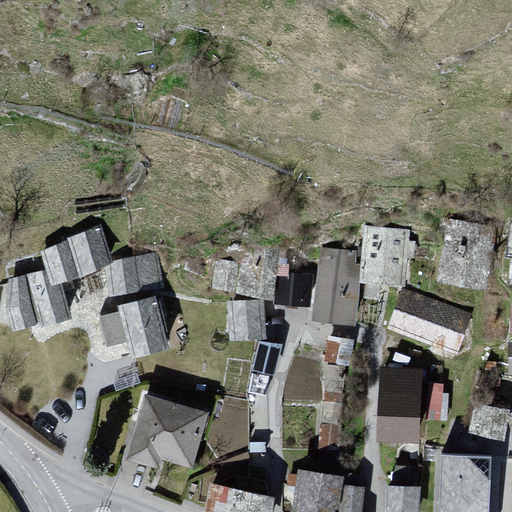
[(445,219),(439,284),(491,288),(497,224),(445,219)]
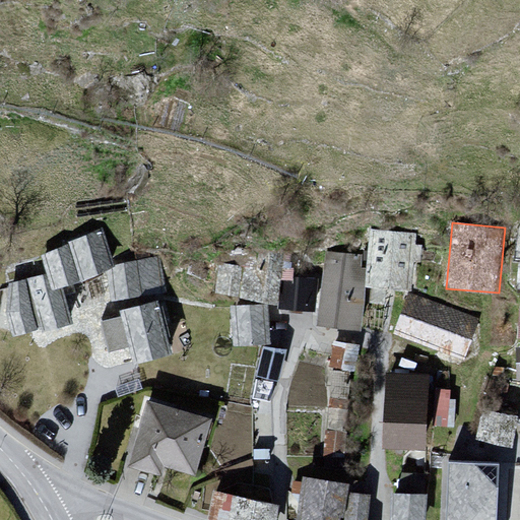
[(115,264),(103,228),(68,242),(68,244),(81,282),(105,271),(116,267),(115,264)]
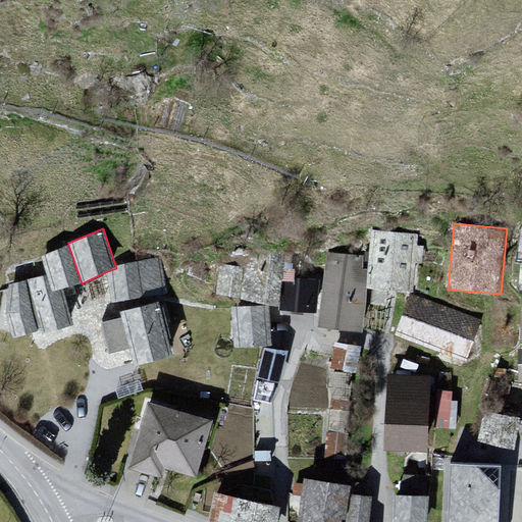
[(416,239),(373,232),(372,289),(416,290),(416,239)]
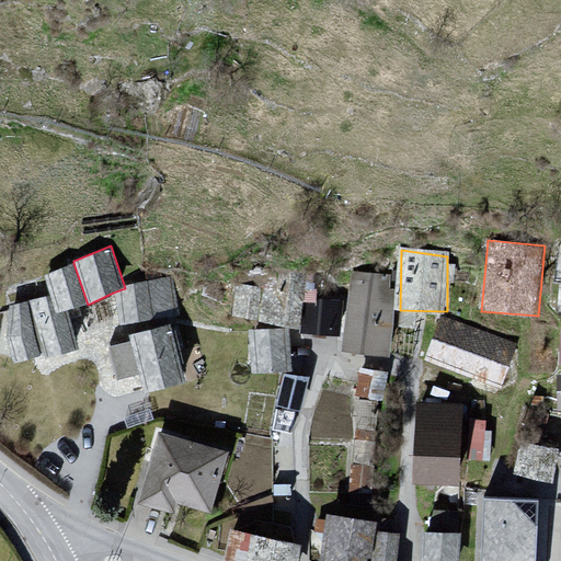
[(73,263),(44,275),(49,295),(56,313),(68,310),(88,305),(73,263)]
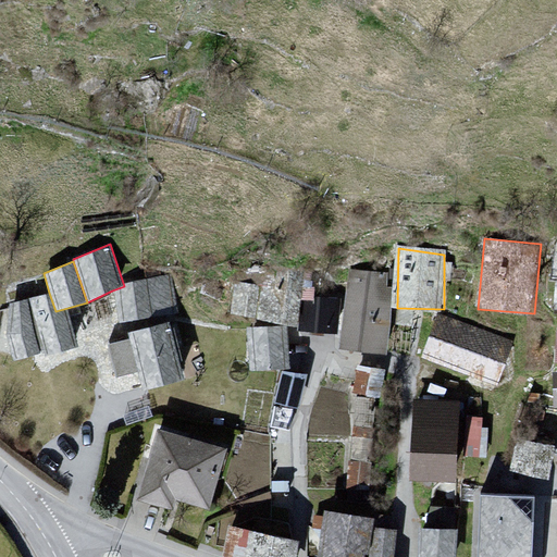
[(396,275),(349,271),(343,348),(390,353),(396,275)]
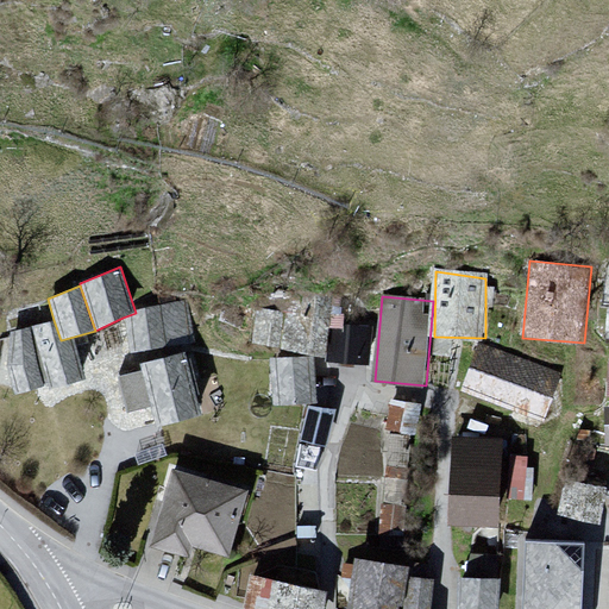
[(195,343),(187,299),(135,309),(136,313),(123,318),(130,353),(195,343)]
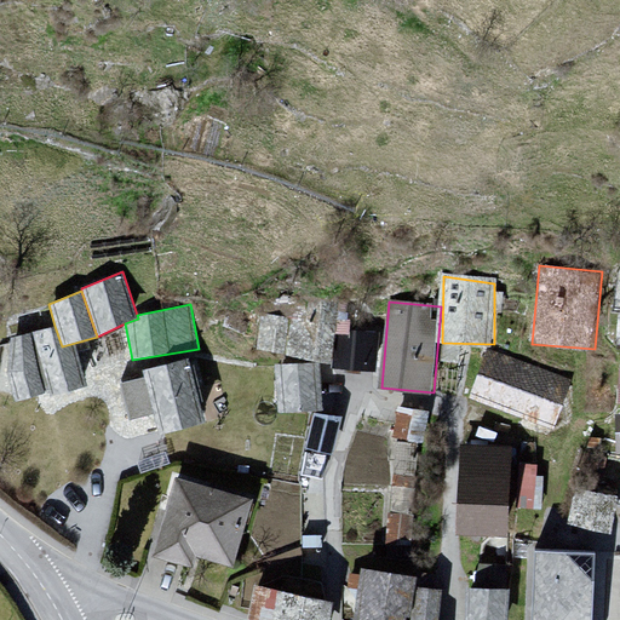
[(379,333),(339,313),(336,368),(375,372),(379,333)]
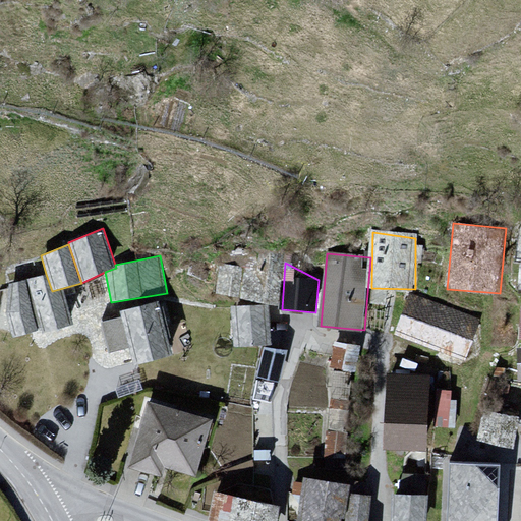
[(220,268),(217,293),(242,296),(244,277),(238,277),(232,269),(220,268)]
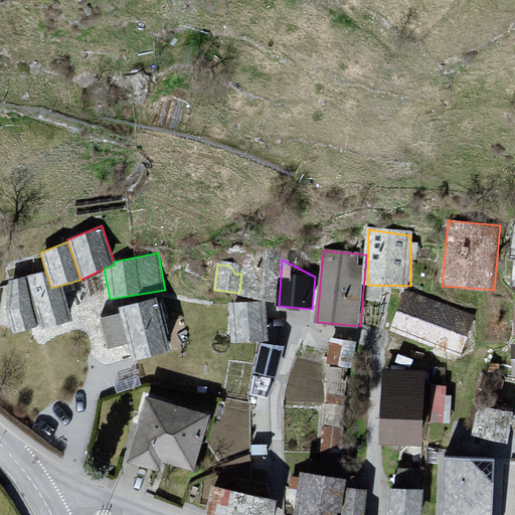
[(241,296),(277,301),(280,278),(271,269),(244,273),(241,296)]
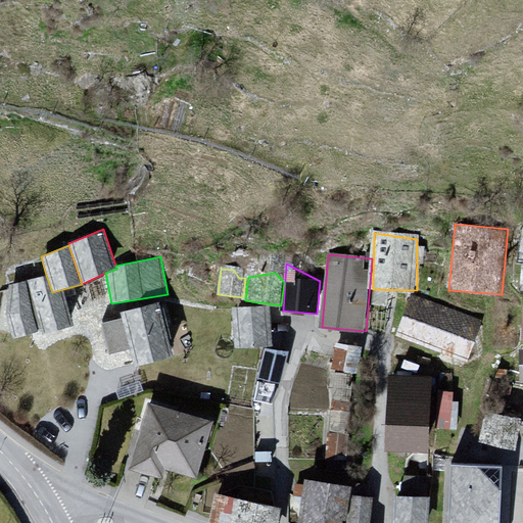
[(46,275),(26,281),(38,329),(41,328),(42,334),(73,326),(63,289),(52,292),(46,275)]
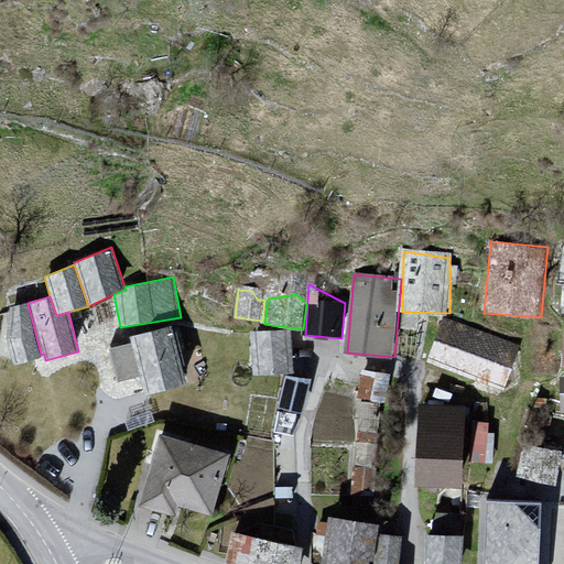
[(28,303),(9,307),(7,339),(13,366),(41,358),(41,355),(28,303)]
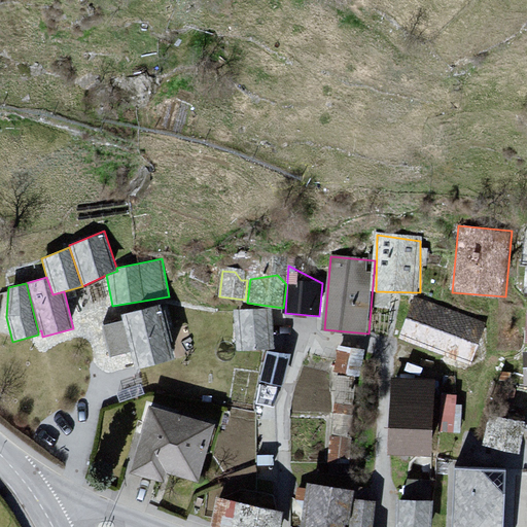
[(414,299),(398,339),(470,365),(486,325),(414,299)]
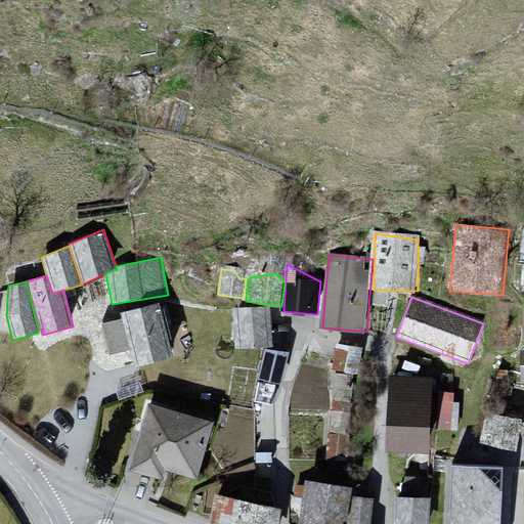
[(132,353),(135,368),(175,359),(162,305),(123,313),(125,321),(102,326),(110,357),(132,353)]
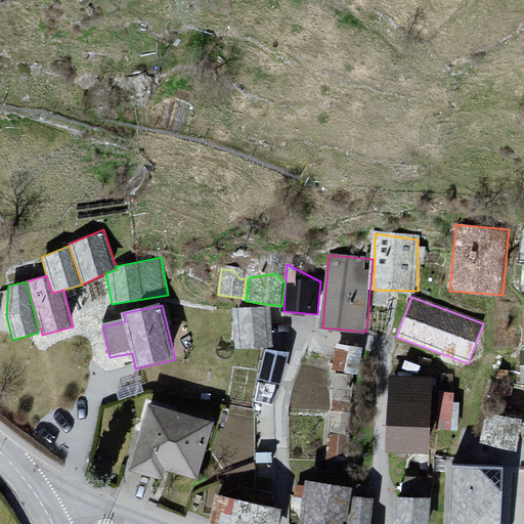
[(274,343),(272,307),(233,309),(235,345),(274,343)]
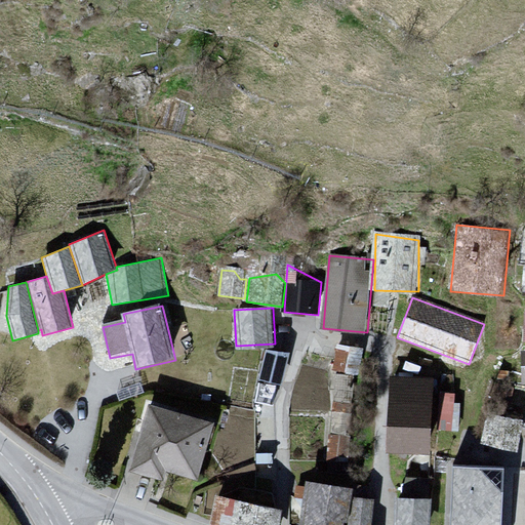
[(361,368),(364,342),(338,339),(335,366),(361,368)]
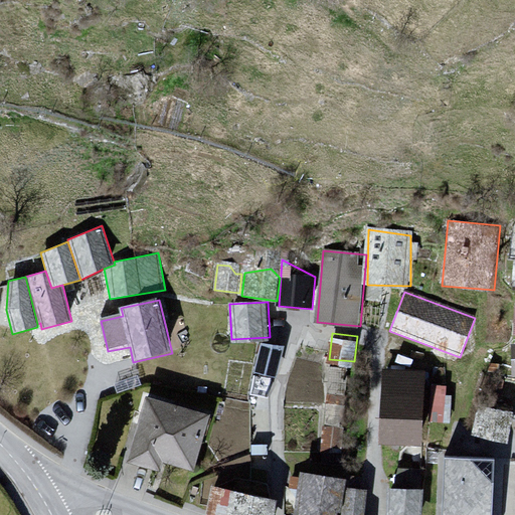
[(254,368),(276,373),(283,346),(262,341),(254,368)]
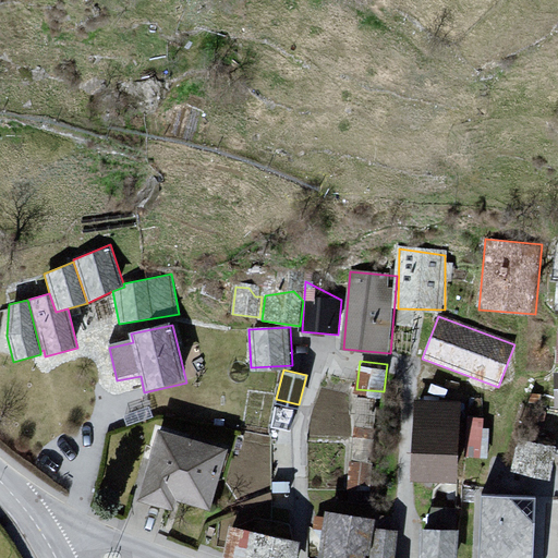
[(462,407),(417,405),(416,482),(460,483),(462,407)]
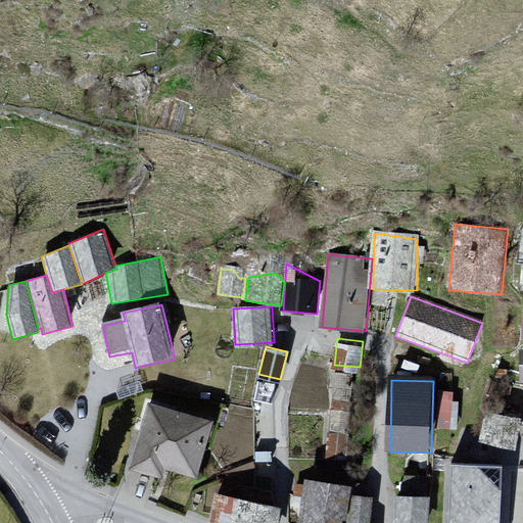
[(454,383),(437,383),(436,421),(453,422),(454,383)]
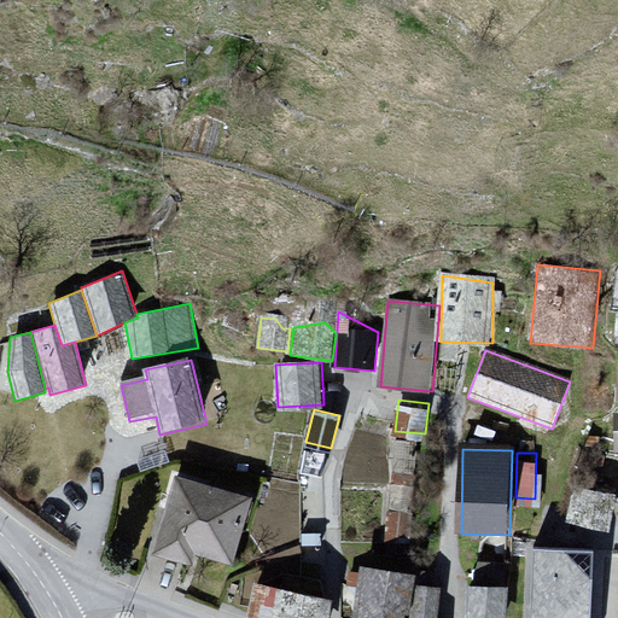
[(199,555),(234,565),(251,503),(174,482),(157,543),(168,547),(164,559),(196,567),(199,555)]
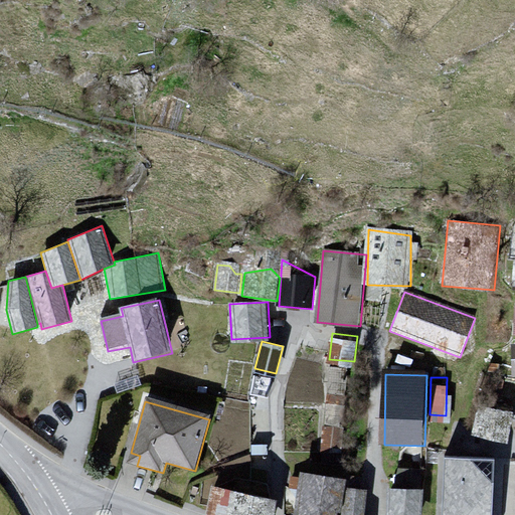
[(472,440),(509,447),(514,415),(514,412),(478,406),(472,440)]
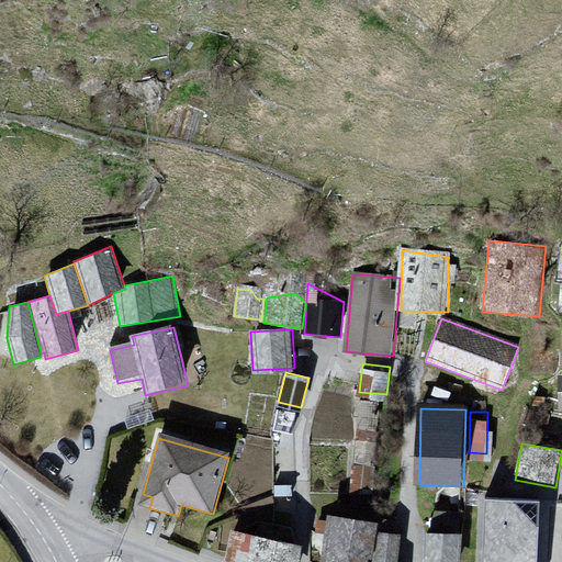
[(542,561),(546,502),(491,501),(489,561),(542,561)]
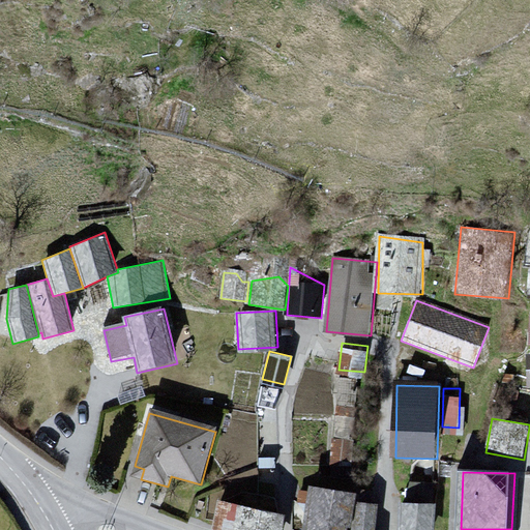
[(346,529),(353,489),(308,481),(300,529),(346,529)]
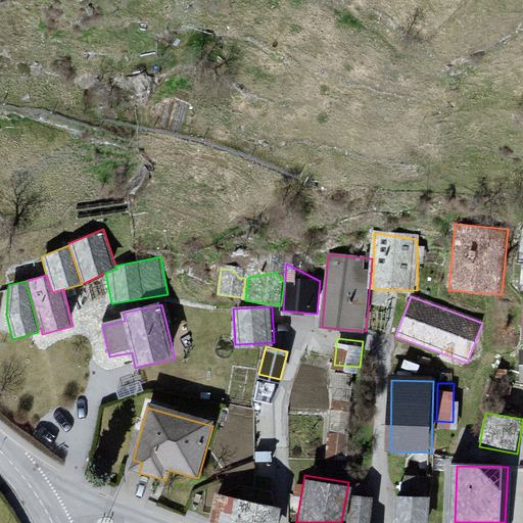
[(426,522),(428,491),(394,489),(392,522),(426,522)]
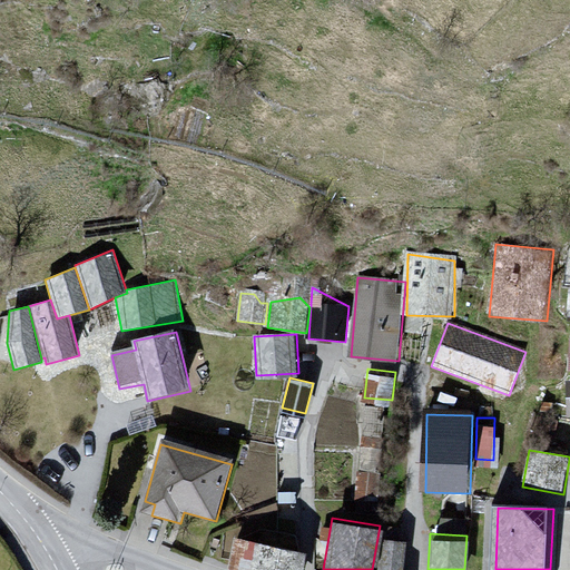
[(227,569),(300,569),(305,549),(235,534),(227,569)]
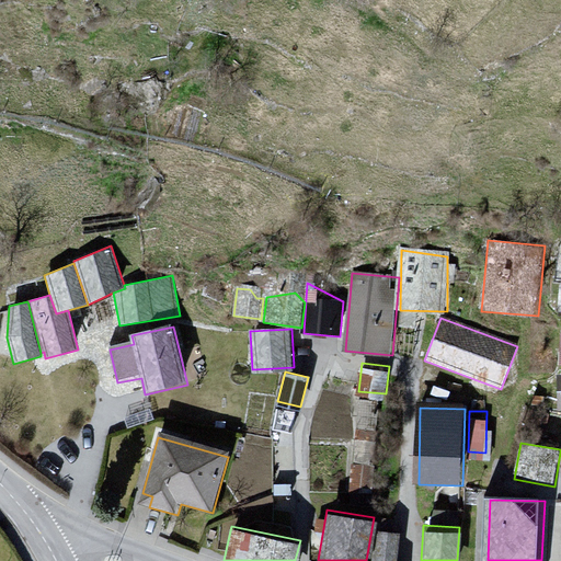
[(377,530),(373,560),(395,560),(398,533),(377,530)]
